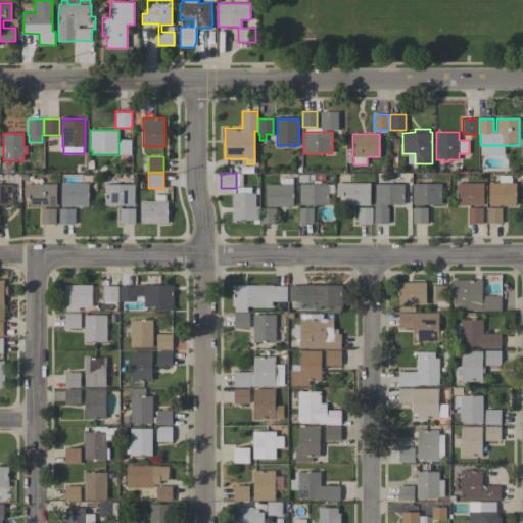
[(488,205),(488,183),(494,183),(494,175),(512,174),(512,183),(516,183),(516,204),(488,205)]
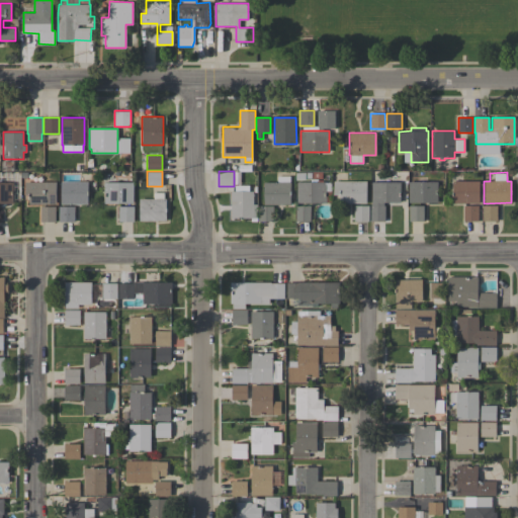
[(29,203),(28,195),(24,195),(24,182),(29,181),(29,175),(31,175),(31,174),(40,174),(40,182),(56,181),(56,203),(29,203)]
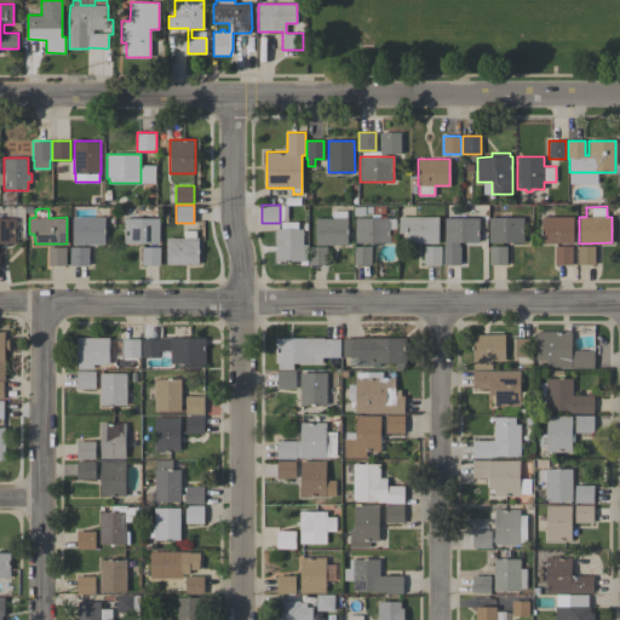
[(315,245),(315,218),(332,218),(332,211),(346,211),(346,218),(348,218),(348,245),(315,245)]
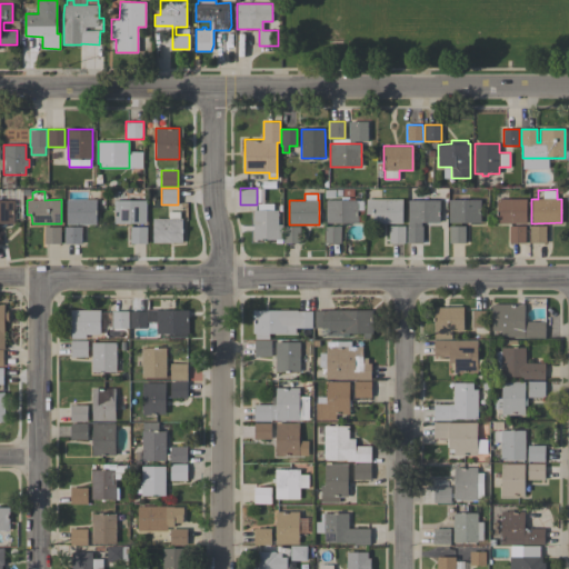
[(448,222),(448,199),(459,199),(459,193),(465,193),(465,199),(480,199),(480,222),(448,222)]
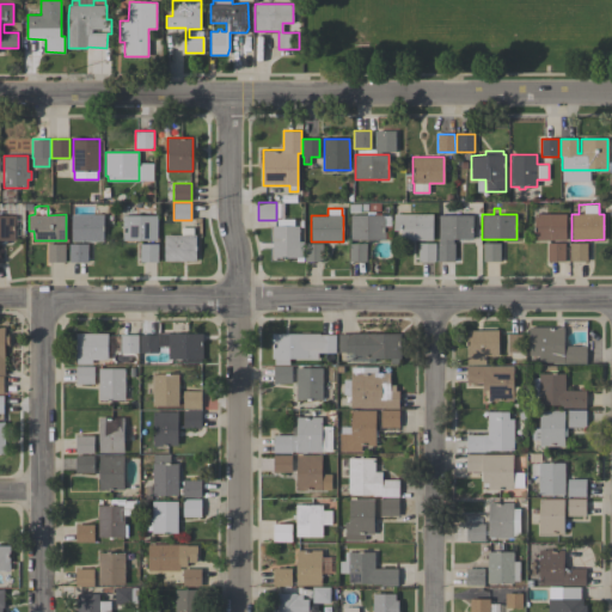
[(402,240),(401,230),(395,230),(393,214),(433,213),(433,239),(402,240)]
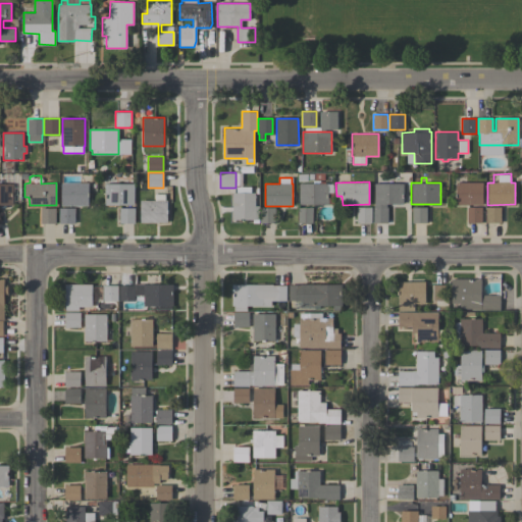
[(483,181),(483,205),(456,204),(456,181),(483,181)]
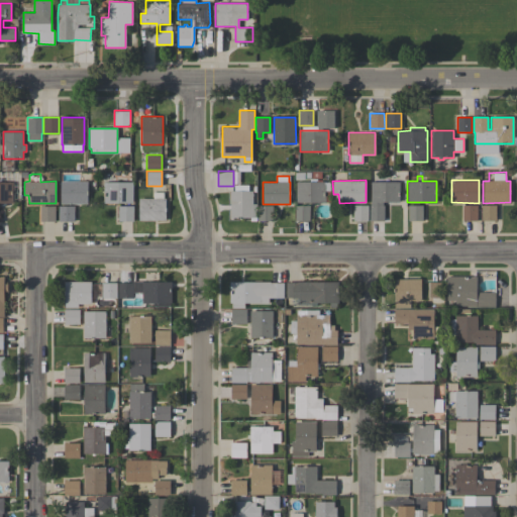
[(87,181),(87,203),(61,203),(61,182),(87,181)]
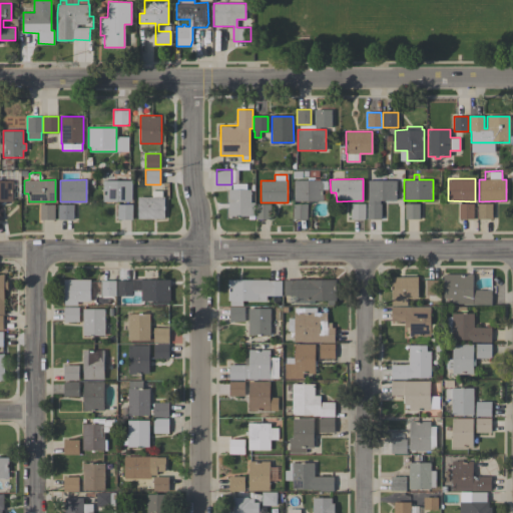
[(294,180),(323,179),(323,180),(328,180),(328,189),(323,189),(323,200),(294,200),(294,180)]
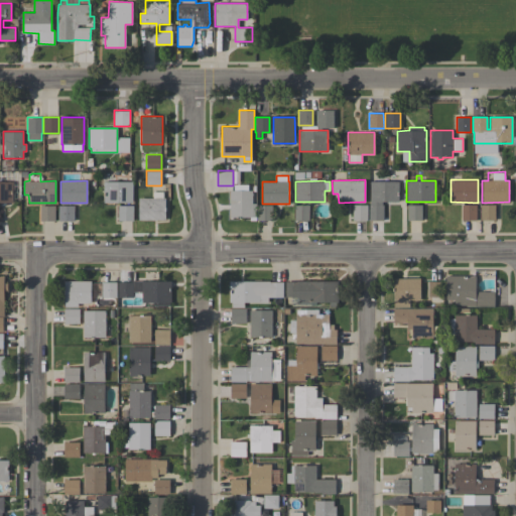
[(12,203),(0,203),(0,181),(12,181),(12,203)]
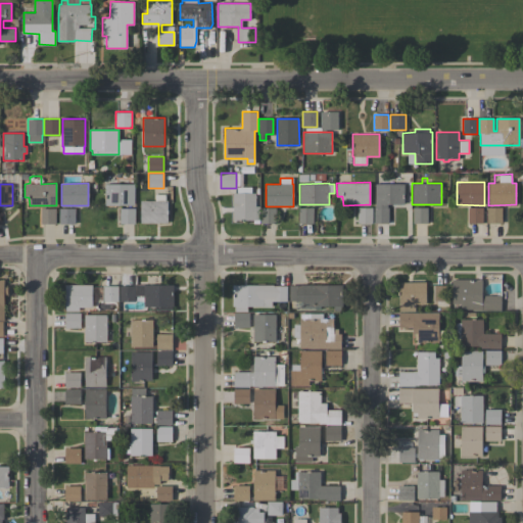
[(134,205),(104,205),(104,184),(134,184),(134,205)]
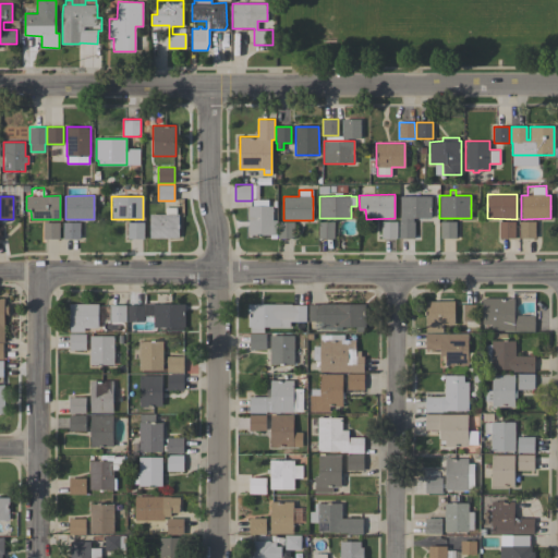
[(431,218),(413,218),(413,221),(414,221),(414,238),(399,238),(399,221),(400,221),(400,196),(431,196),(431,218)]
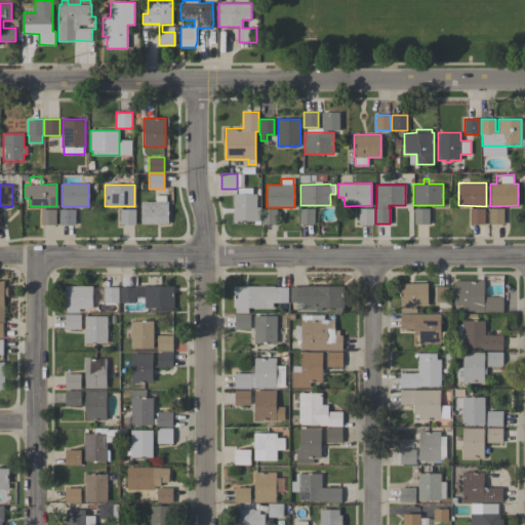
[(256,194),(256,207),(260,207),(260,224),(254,224),(253,220),(234,221),(234,194),(256,194)]
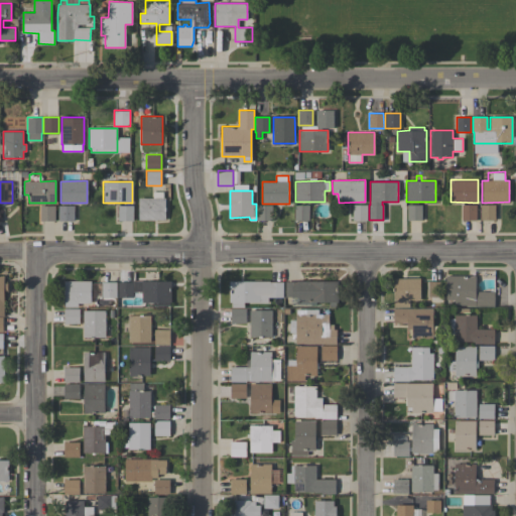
[(165,220),(139,220),(139,198),(153,198),(153,191),(163,191),(163,198),(165,198),(165,220)]
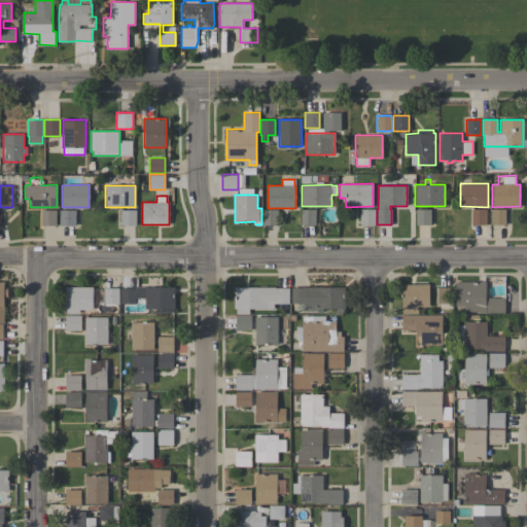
[(75,225),(60,225),(60,209),(75,210),(75,225)]
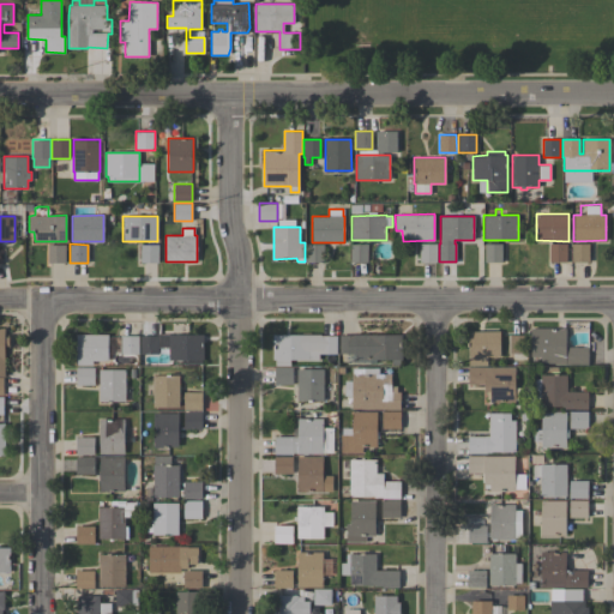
[(158,263),(140,263),(140,244),(158,244),(158,263)]
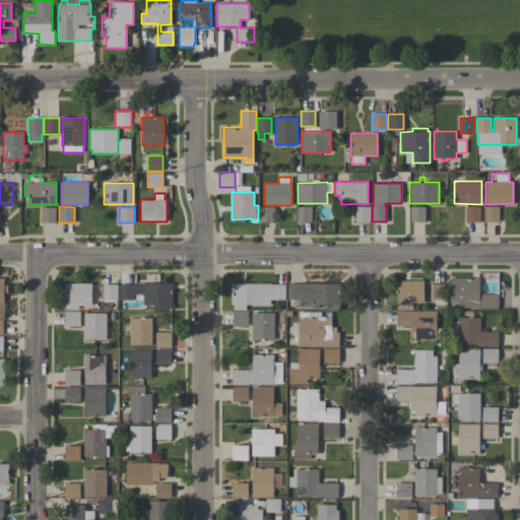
[(274,221),(259,221),(259,206),(274,206),(274,221)]
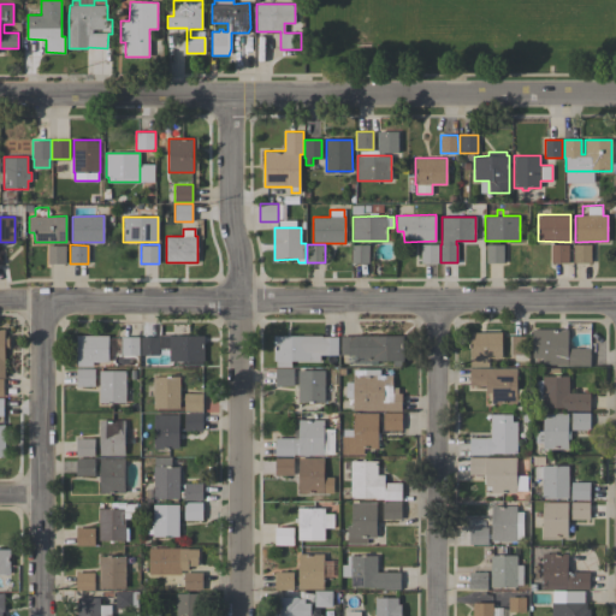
[(368,264),(351,264),(351,244),(368,244),(368,264)]
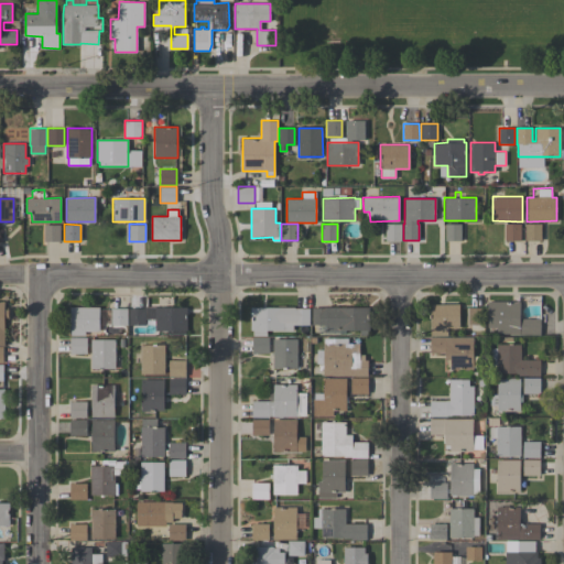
[(401,240),(386,240),(386,224),(401,224),(401,240)]
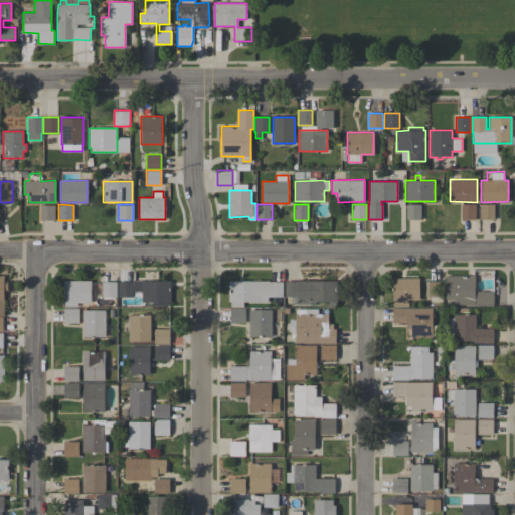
[(420,220),(406,219),(406,204),(421,204),(420,220)]
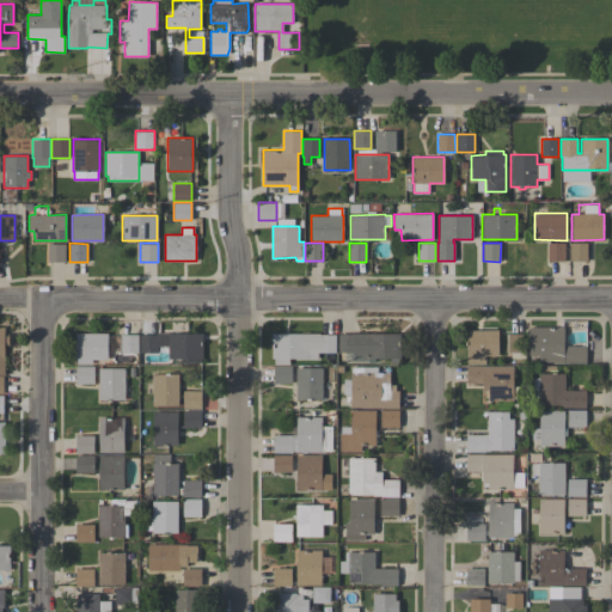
[(548,243),(565,243),(564,262),(548,261),(548,243)]
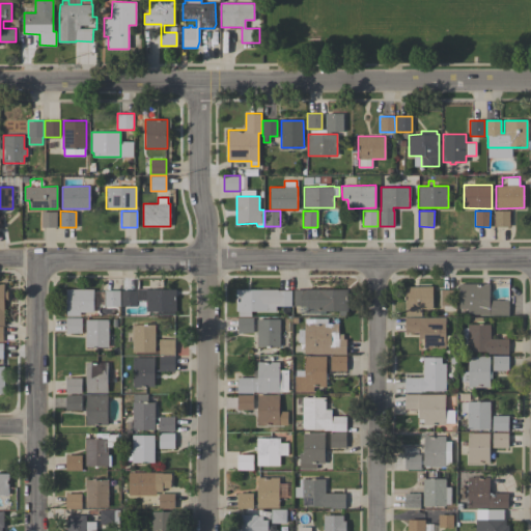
[(509,226),(495,226),(495,211),(509,211),(509,226)]
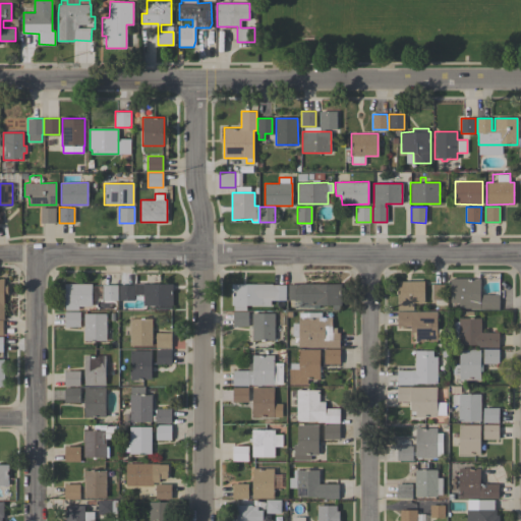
[(56,223),(41,223),(41,208),(56,208),(56,223)]
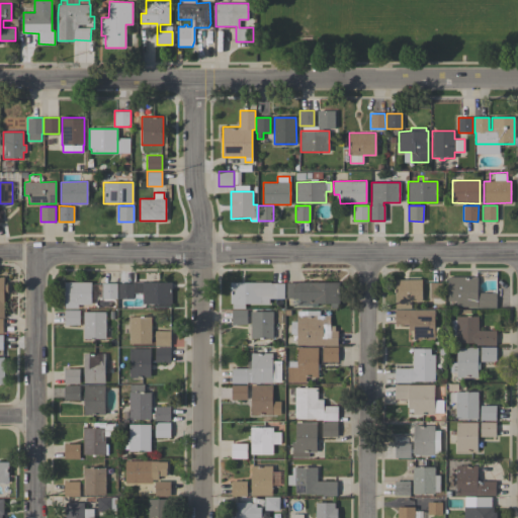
[(476,308),(476,307),(456,307),(456,300),(447,300),(448,276),(478,277),(478,292),(496,292),(496,308),(476,308)]
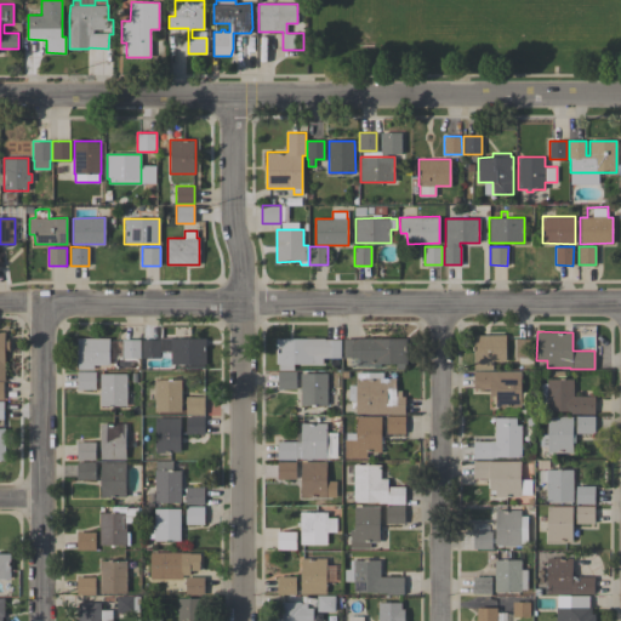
[(506,362),(493,362),(493,370),(474,370),(473,335),(506,335),(506,362)]
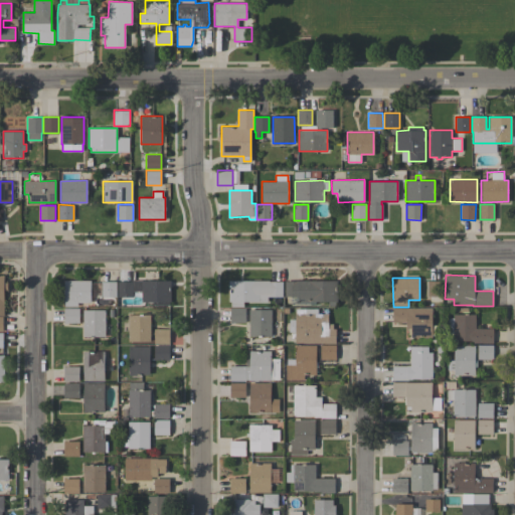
[(91,303),(77,303),(77,306),(64,306),(64,303),(63,281),(91,281),(91,303)]
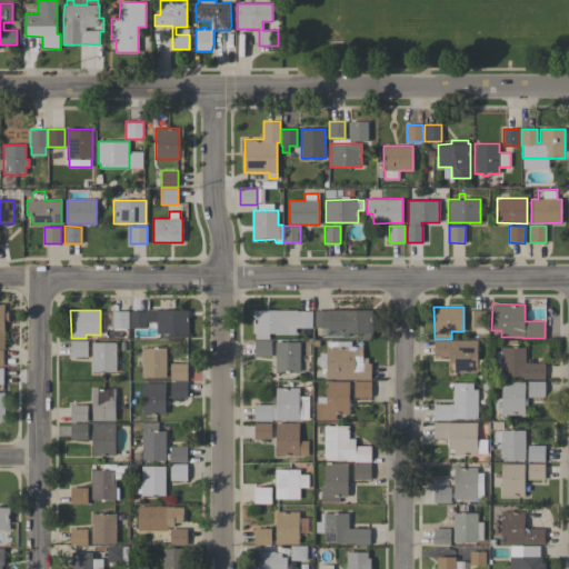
[(188,310),(188,333),(187,333),(187,337),(169,337),(169,333),(156,333),(156,319),(146,319),(146,328),(130,328),(130,311),(147,311),(147,313),(156,313),(156,310),(188,310)]
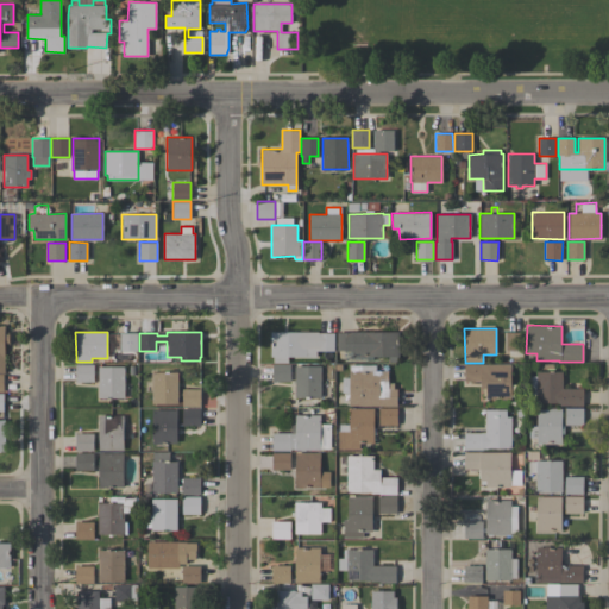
[(270,332),(318,332),(318,333),(333,333),(333,351),(316,351),(316,356),(288,356),(288,363),(272,363),(272,357),(270,357),(270,332)]
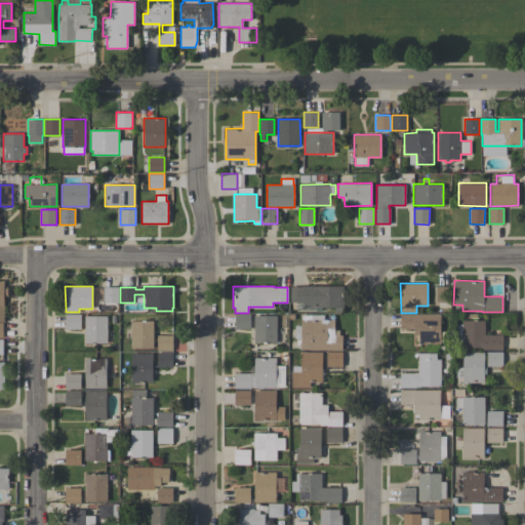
[(344,286),(344,308),(341,308),(341,312),(334,312),(334,307),(304,308),(304,303),(290,303),(290,286),(303,286),(344,286)]
